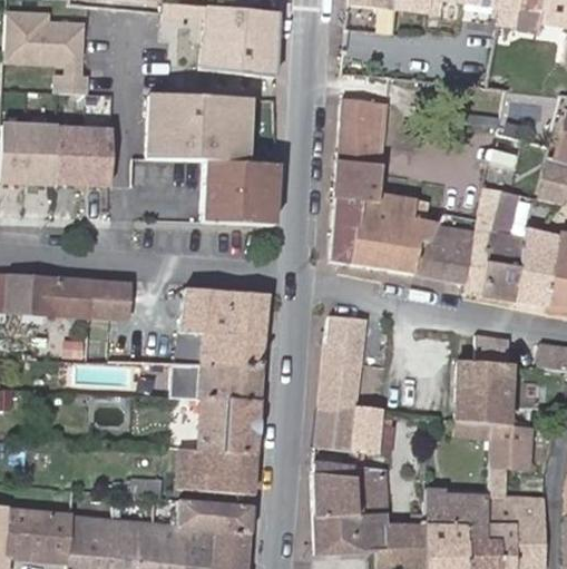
[(351,0),(351,3),(397,9),(397,0),(351,0)]
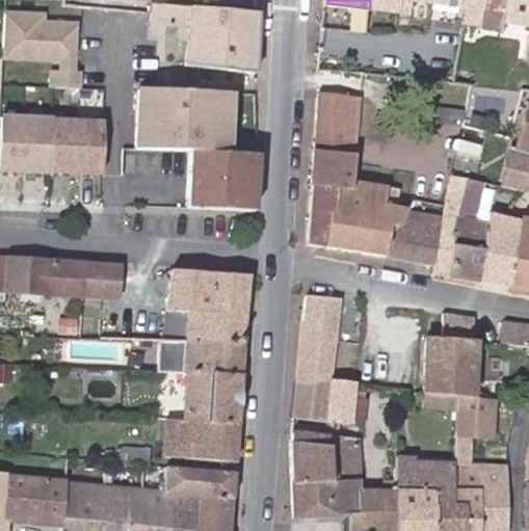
[(414,12),(415,0),(434,0),(471,5),(484,6),(485,0),(370,0),(370,8),(369,22),(369,31),(398,34),(399,20),(407,21),(408,11),(414,12)]
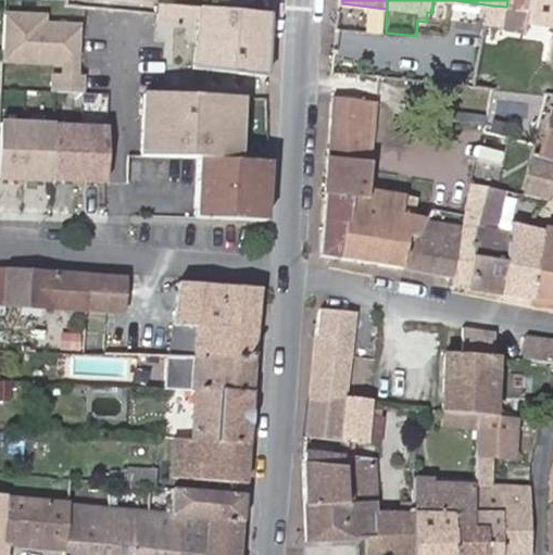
[(530,20),(552,24),(552,59),(552,0),(507,0),(506,7),(532,11),(530,20)]
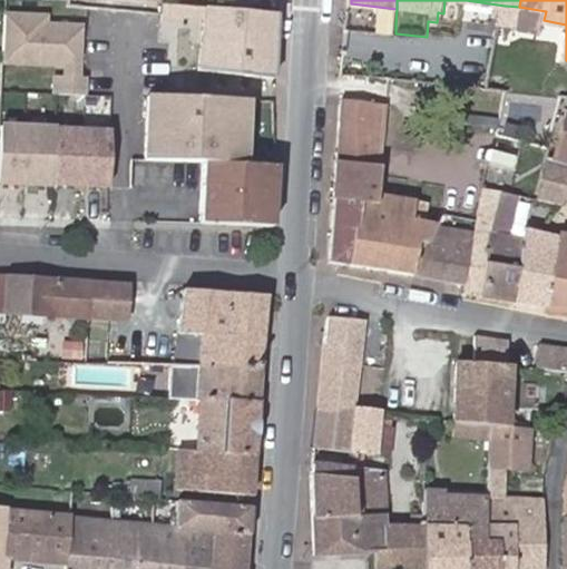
[(276,12),(168,2),(167,13),(166,21),(196,25),(197,18),(207,19),(203,67),(274,72),(279,12),(276,12)]
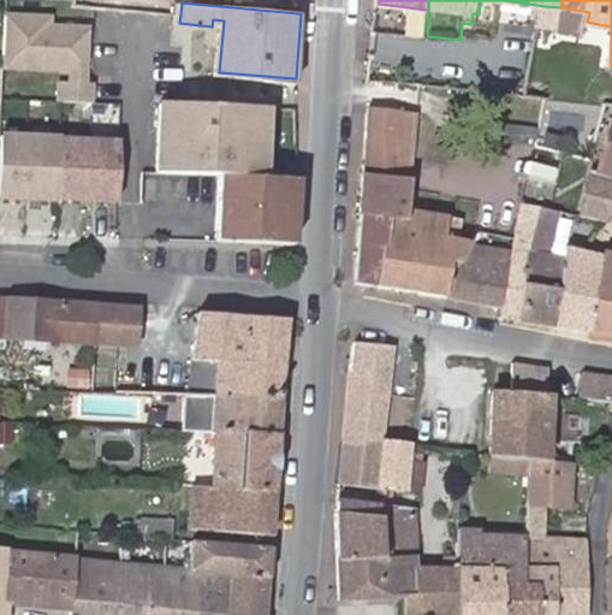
[(557,28),(560,7),(545,6),(541,24),(557,28)]
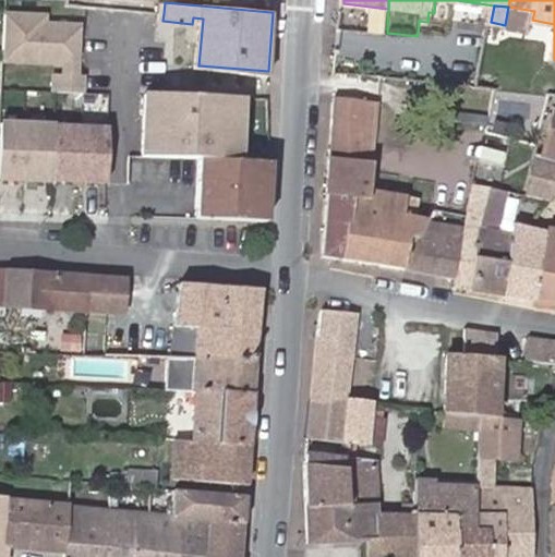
[(50,12),(7,9),(3,64),(65,68),(65,72),(55,71),(53,92),(89,94),(91,75),(82,75),(85,23),(50,22),(50,12)]
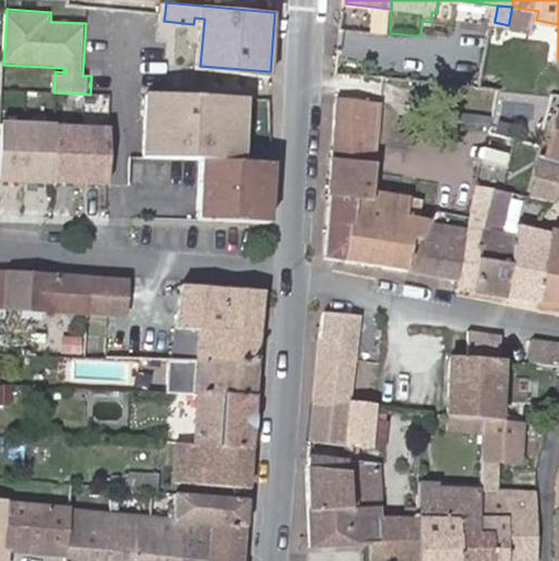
[(390,33),(390,23),(381,22),(380,32),(390,33)]
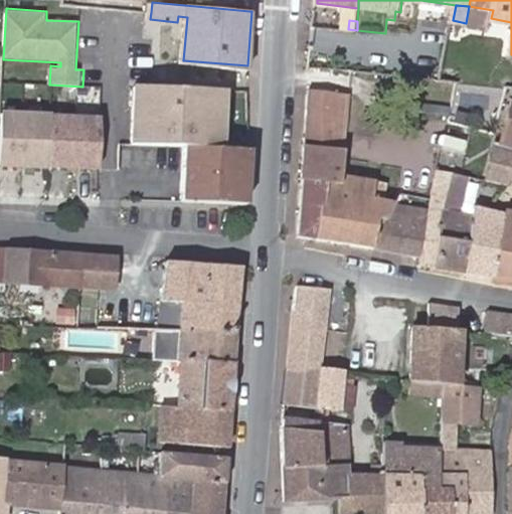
[(463,63),(447,61),(444,78),(459,81),(461,81),(463,63)]
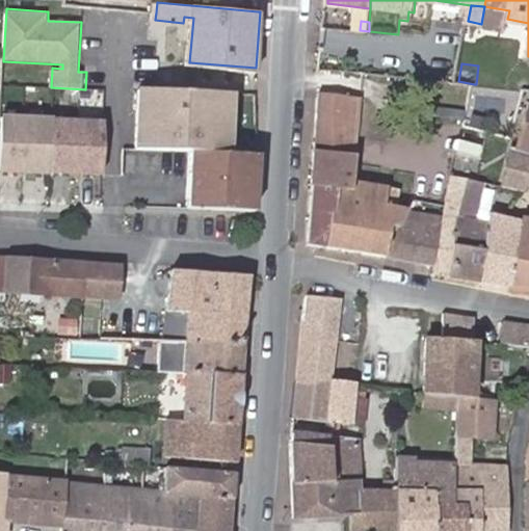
[(142,86),(141,117),(194,118),(195,88),(142,86)]
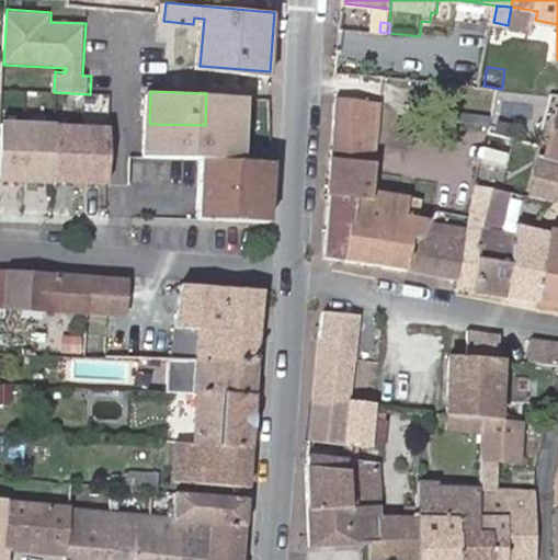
[(255,95),(206,93),(205,125),(204,158),(252,159),(255,95)]
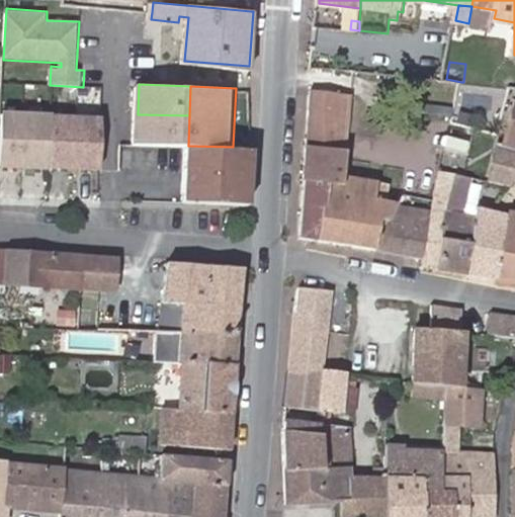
[(347,149),(349,123),(352,93),(312,88),(308,144),(347,149)]
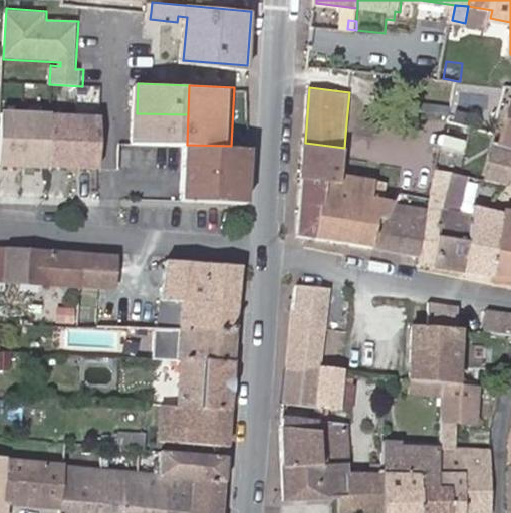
[(102,169),(105,114),(7,109),(4,163),(102,169)]
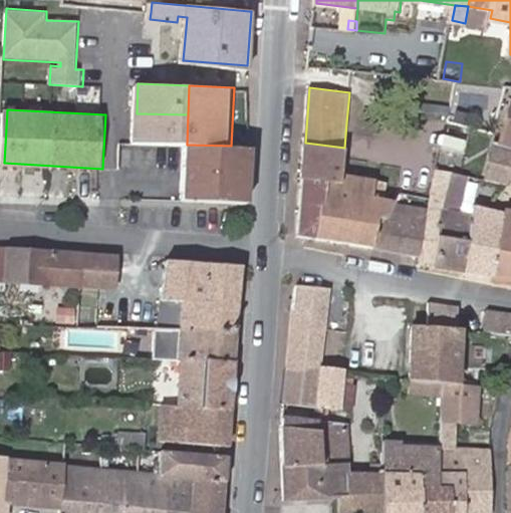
[(188,114),(137,113),(136,143),(187,145),(188,114)]
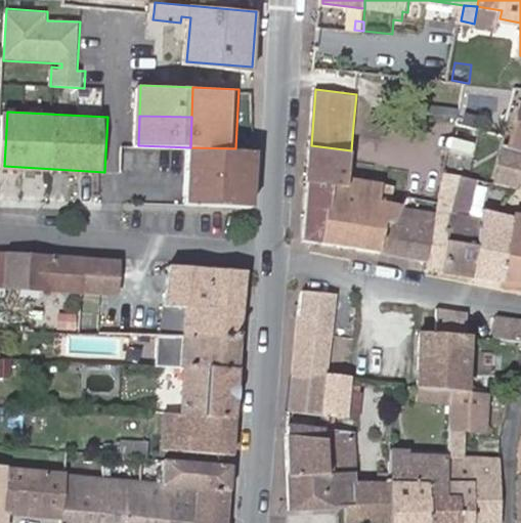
[(511,149),(520,151),(520,117),(511,149)]
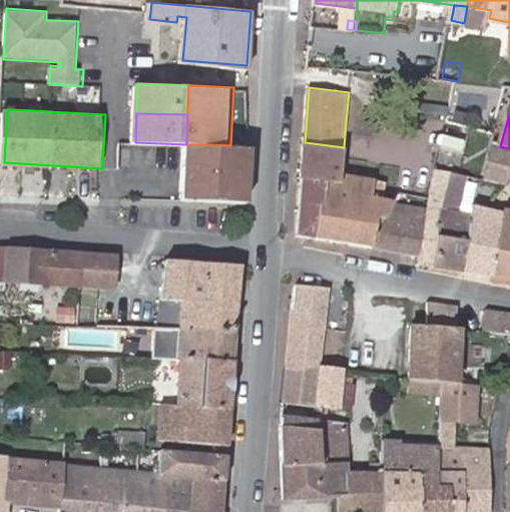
[(462,126),(449,123),(446,135),(459,138),(462,126)]
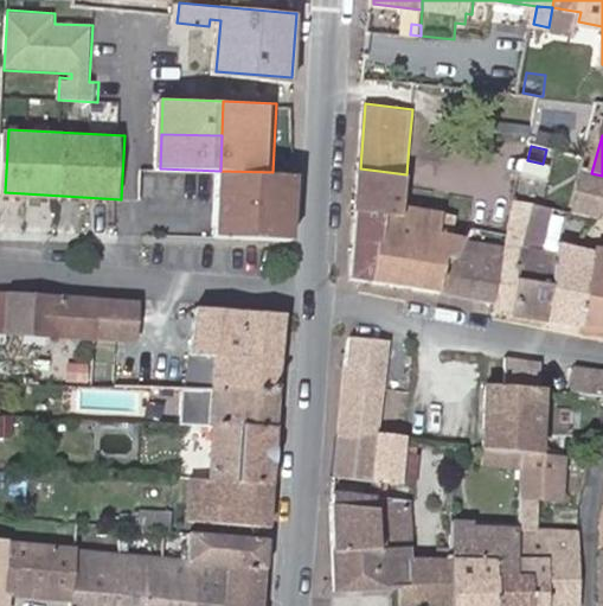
[(402,214),(403,204),(406,174),(360,168),(358,209),(389,212),(402,214)]
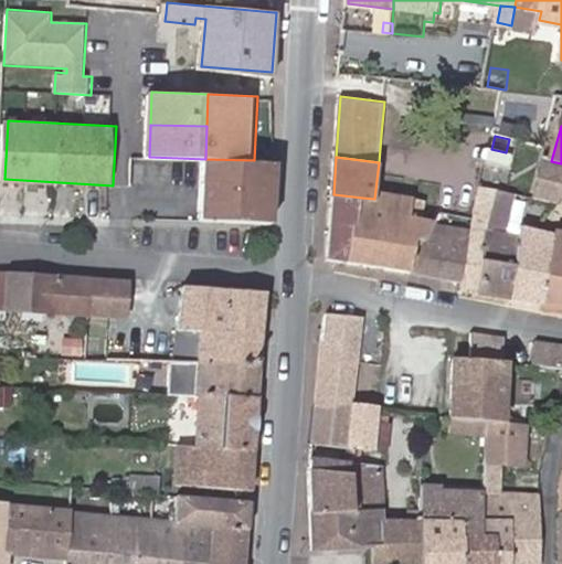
[(254,160),(205,159),(202,217),(281,221),(283,161),(254,160)]
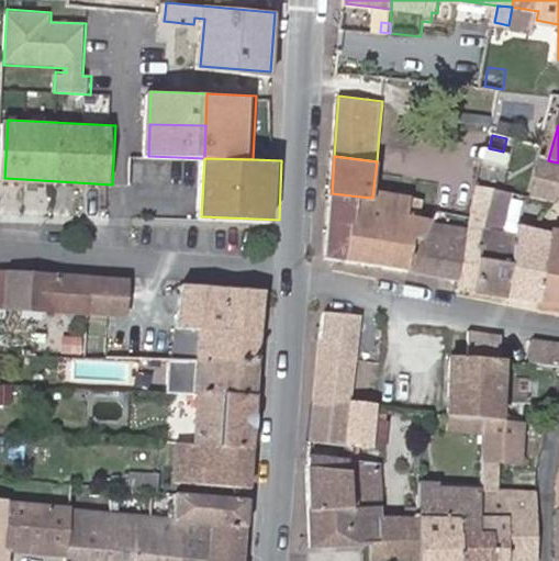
[(460,275),(458,285),(476,288),(494,189),(480,186),(473,214),(471,225),(460,275)]
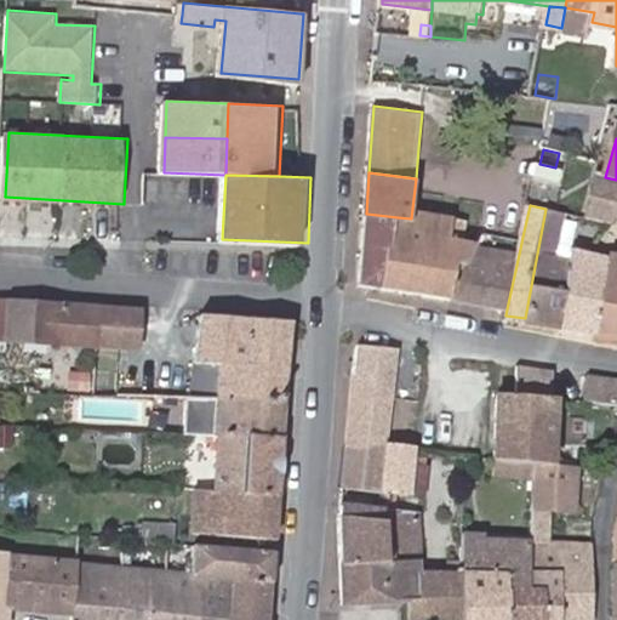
[(564,210),(547,206),(546,209),(525,318),(564,324),(572,256),(555,252),(564,210)]
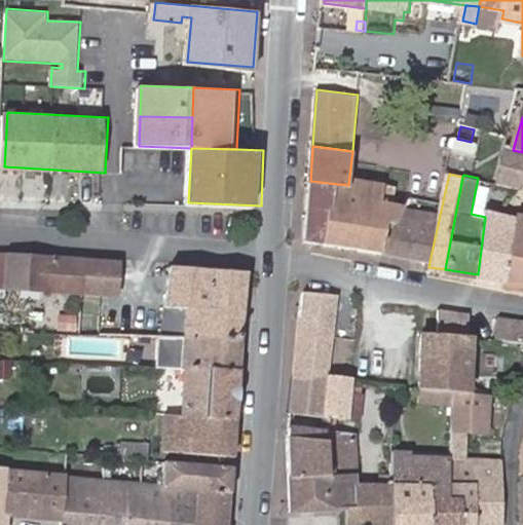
[(388,221),(396,221),(407,204),(390,201),(394,184),(349,177),(348,185),(337,184),(333,209),(330,209),(325,240),(384,250),(388,221)]
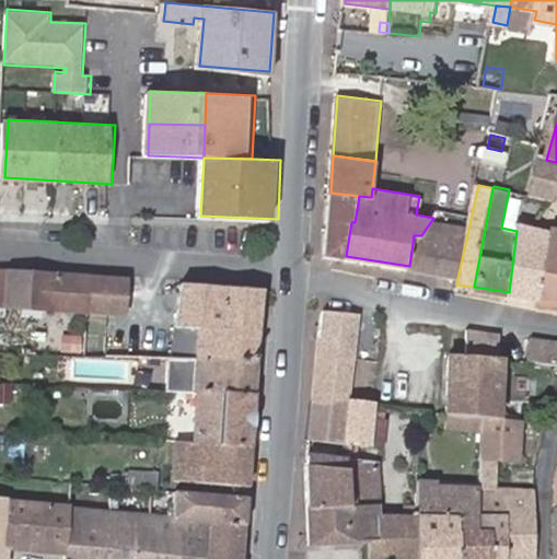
[(351,222),(355,222),(359,196),(331,193),(326,253),(346,256),(351,222)]
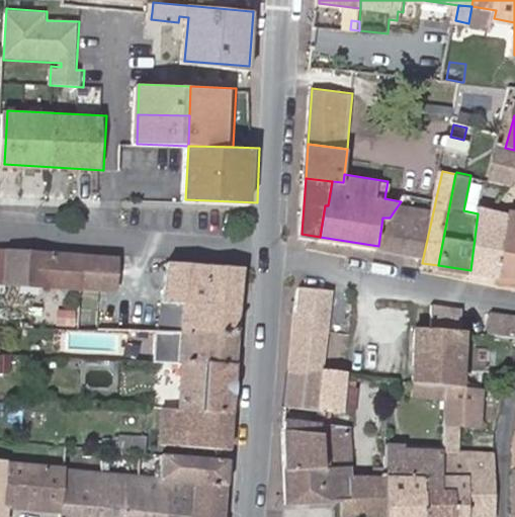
[(424,253),(434,207),(401,201),(390,218),(382,218),(378,246),(424,253)]
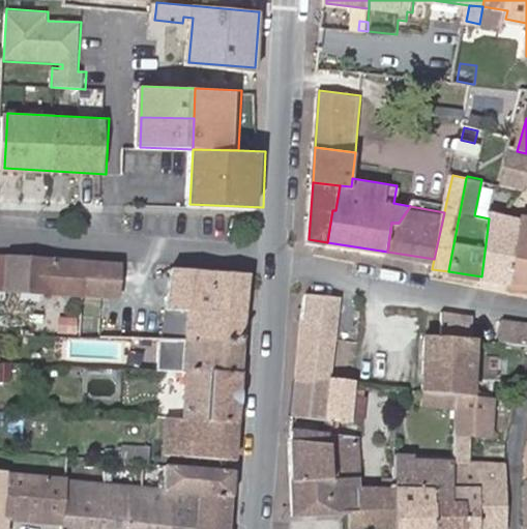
[(481,276),(509,282),(522,216),(505,213),(490,210),(489,218),(481,276)]
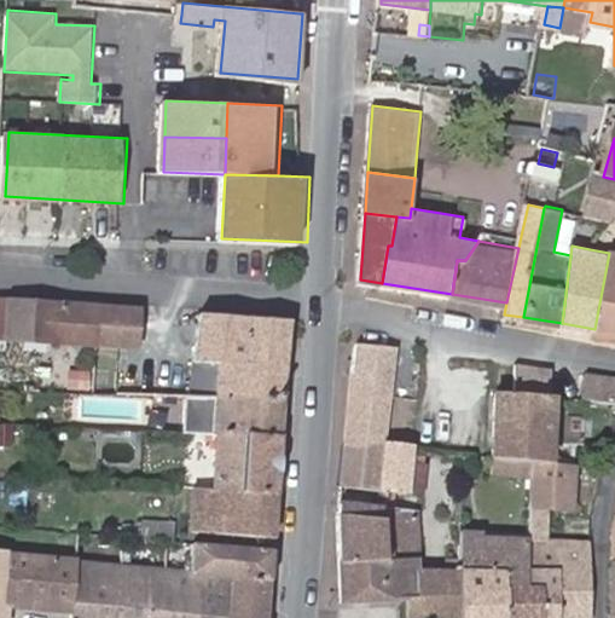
[(614,254),(609,253),(595,329),(614,331),(614,254)]
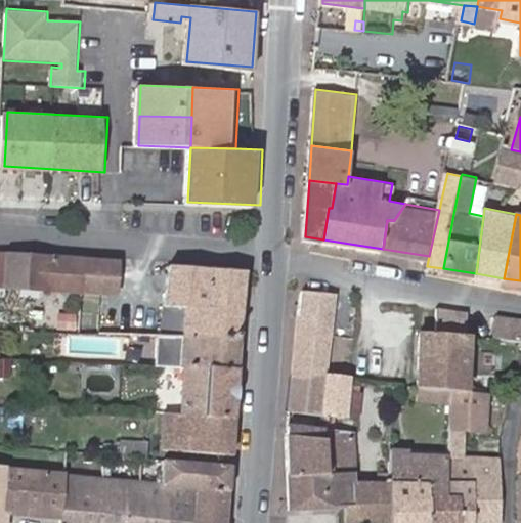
[(0,287),(85,292),(87,258),(0,252),(0,287)]
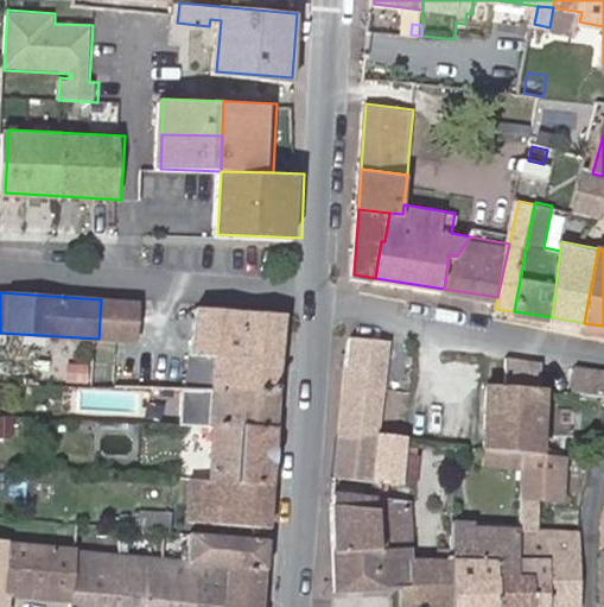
[(139,302),(101,299),(99,339),(137,341),(139,302)]
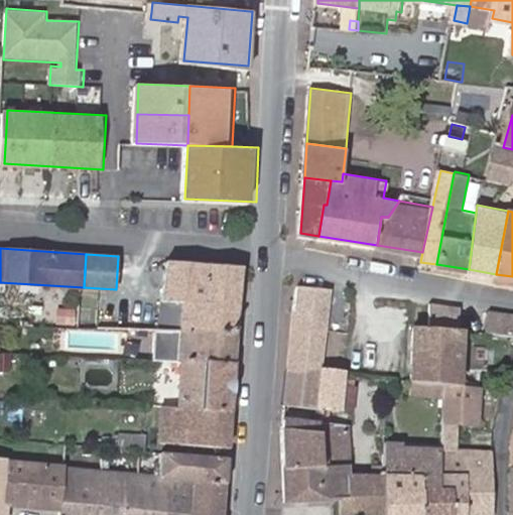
[(183,330),(238,332),(243,266),(171,259),(160,329),(173,330),(183,330)]
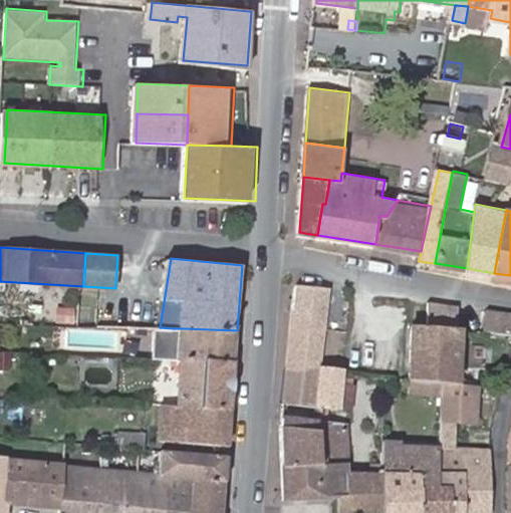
[(331,287),(299,284),(289,363),(321,367),(331,287)]
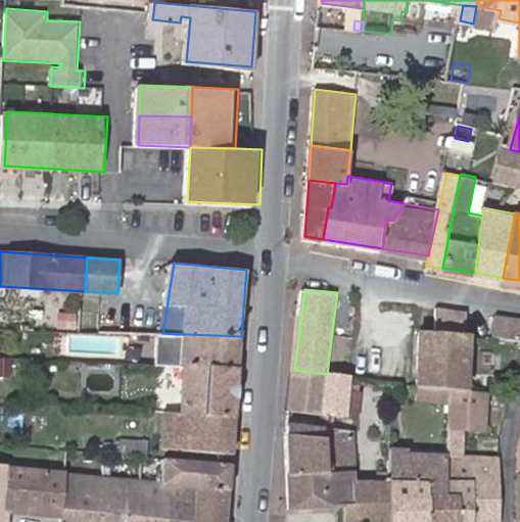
[(472,310),(438,305),(437,331),(471,334),(472,310)]
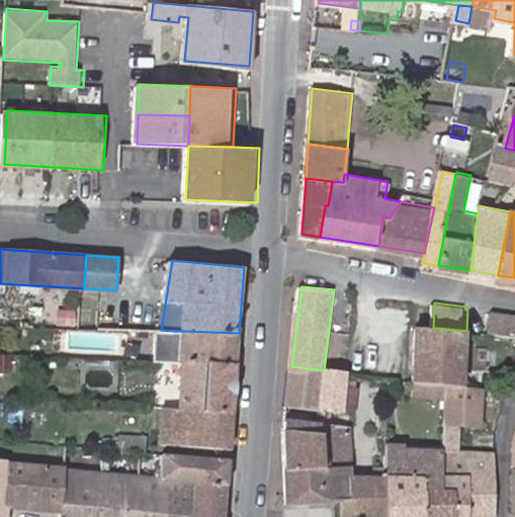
[(60,308),(59,324),(81,326),(82,309),(60,308)]
